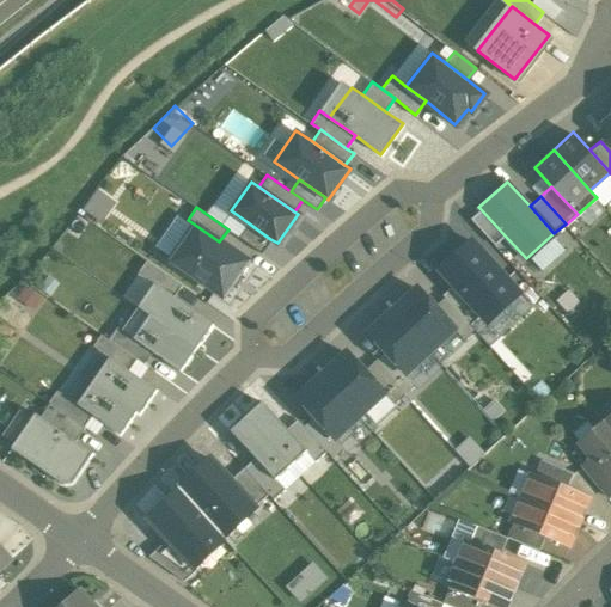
[(495,244),(505,235),(481,209),(470,218),(495,244)]
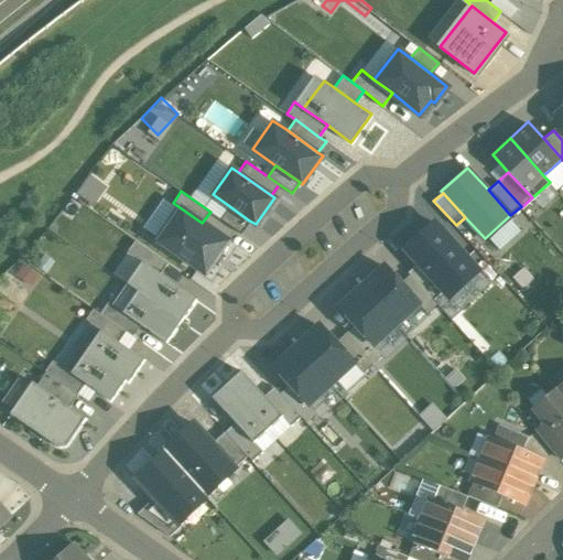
[(176,205),(153,237),(205,272),(227,240),(202,223),(176,205)]
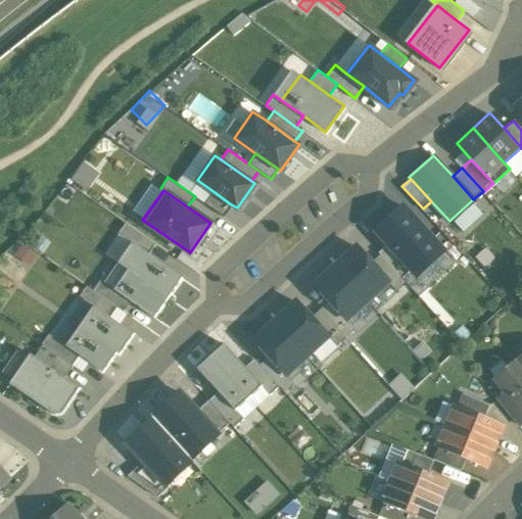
[(224,216),(231,204),(211,190),(203,201),(224,216)]
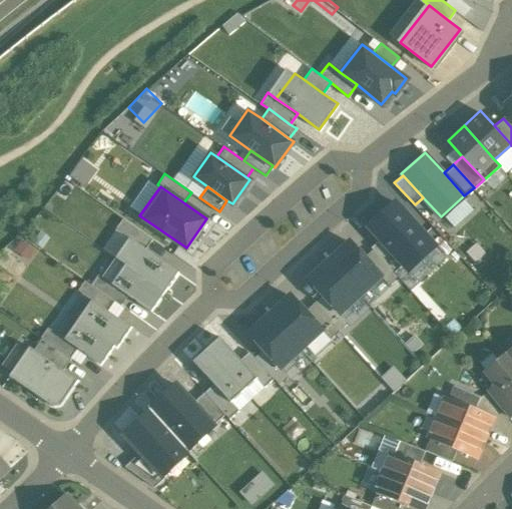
[(380,238),(402,263),(408,269),(435,244),(395,201),(369,225),(380,238)]
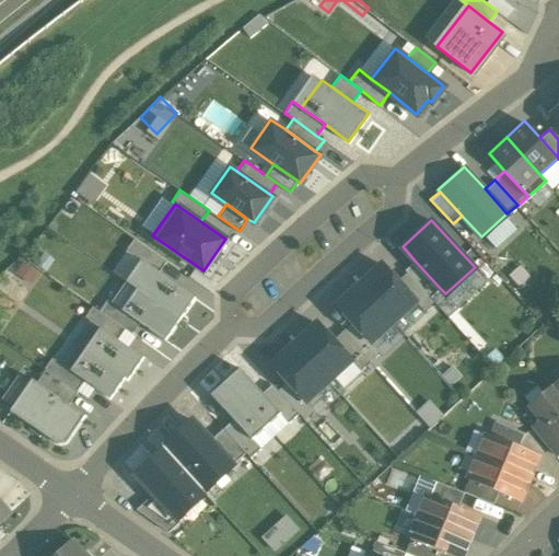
[(140,258),(159,270),(166,261),(134,238),(126,248),(140,258)]
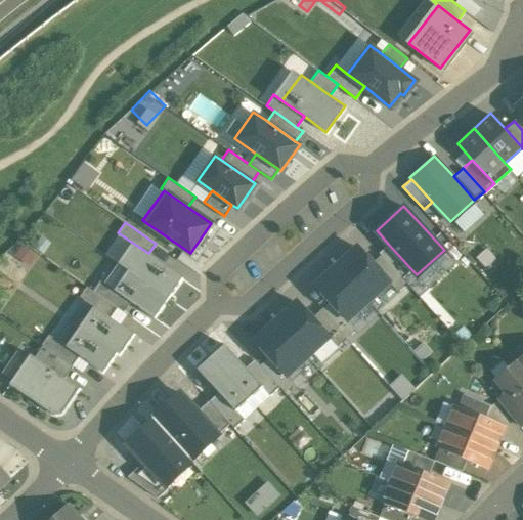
[(131,242),(117,262),(127,268),(168,297),(182,276),(148,253),(131,242)]
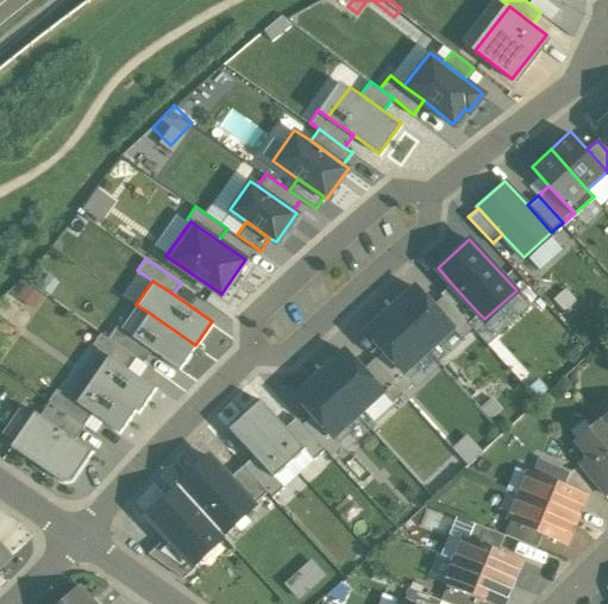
[(440,293),(442,295),(467,321),(477,312),(451,283),(440,293)]
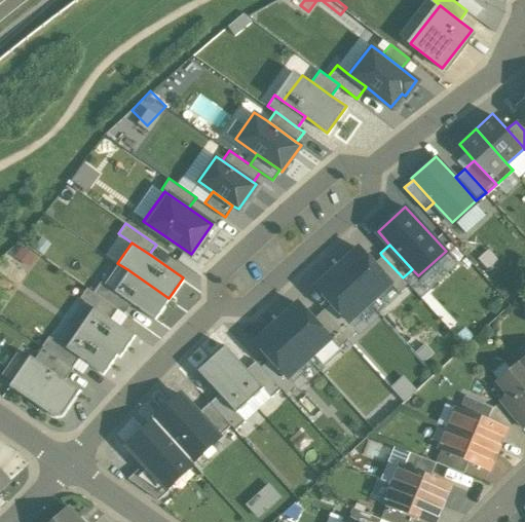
[(358,247),(337,266),(369,300),(389,281),(373,262),(358,247)]
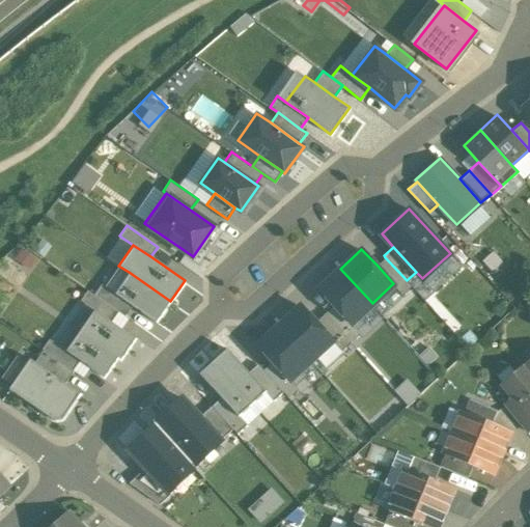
[(385,257),(377,265),(393,283),(401,293),(411,284),(407,280),(385,257)]
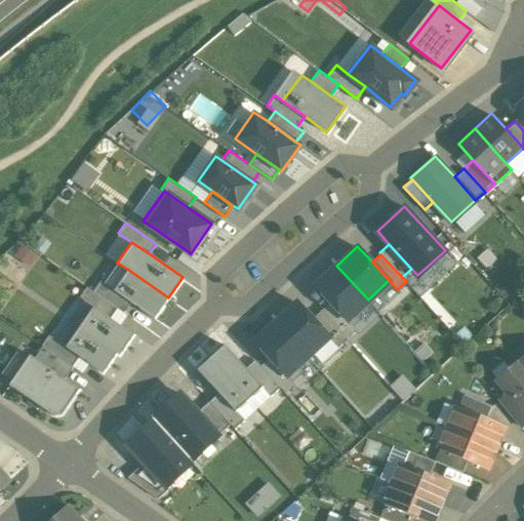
[(336,266),(315,284),(330,301),(347,319),(368,299),(336,266)]
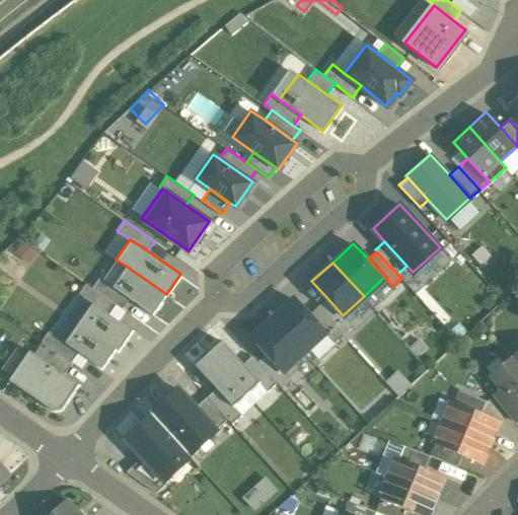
[(152,313),(166,294),(126,266),(113,286),(130,298),(152,313)]
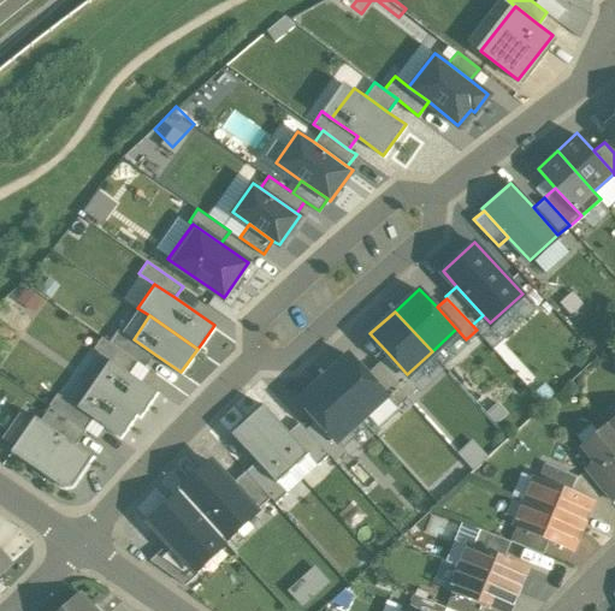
[(146,366),(154,354),(134,339),(122,331),(117,328),(110,340),(137,360),(146,366)]
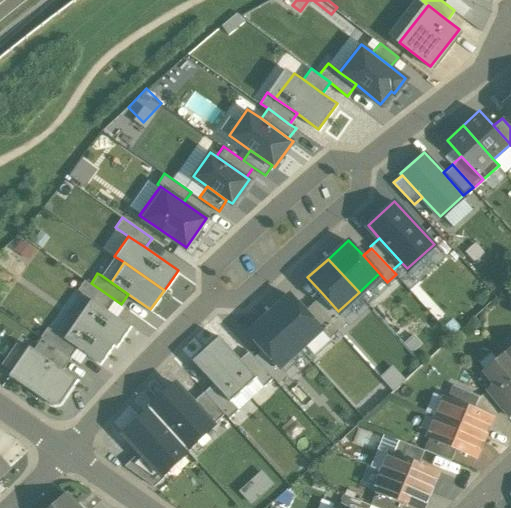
[(91,298),(107,309),(114,299),(91,283),(85,279),(78,289),(91,298)]
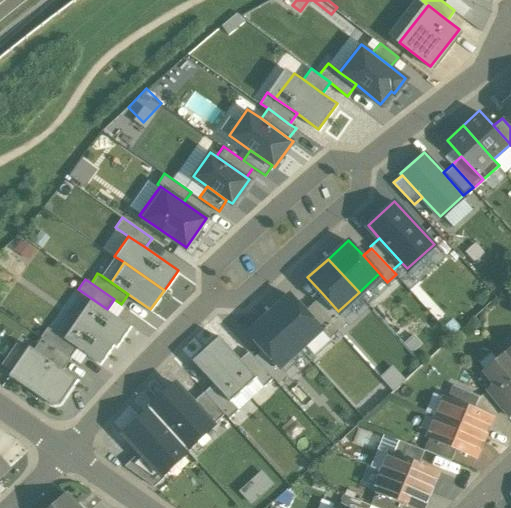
[(289,293),(269,312),(300,346),(321,327),(304,309),(289,293)]
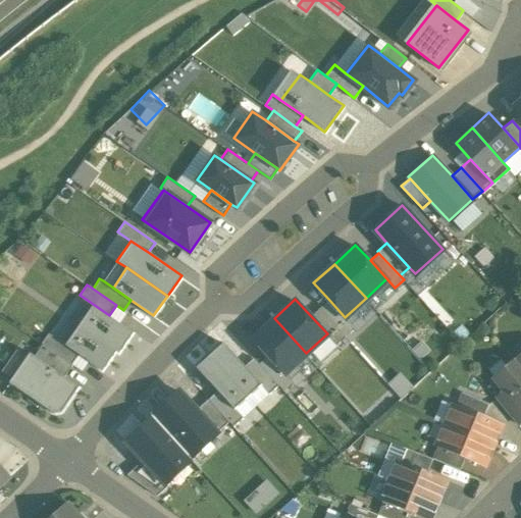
[(328,299),(319,307),(344,333),(353,325),(345,317),(328,299)]
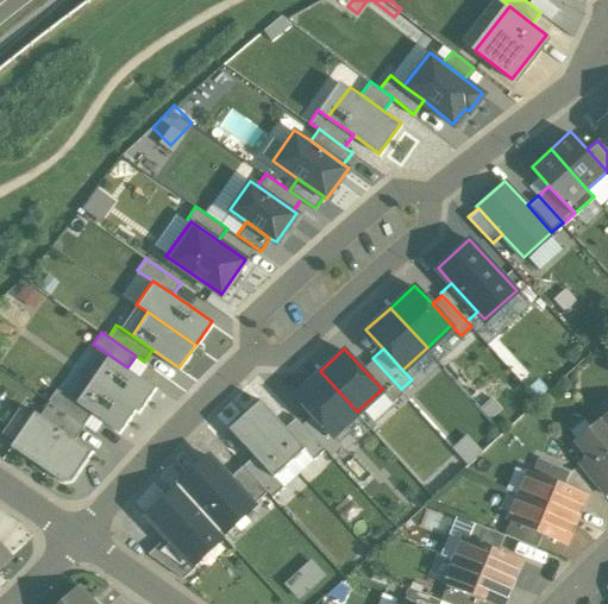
[(108,354),(92,378),(136,407),(139,410),(156,387),(127,367),(108,354)]
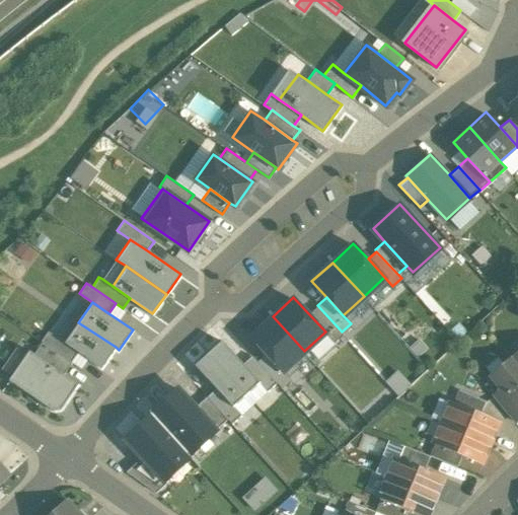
[(317,305),(308,313),(325,332),(333,340),(342,332),(317,305)]
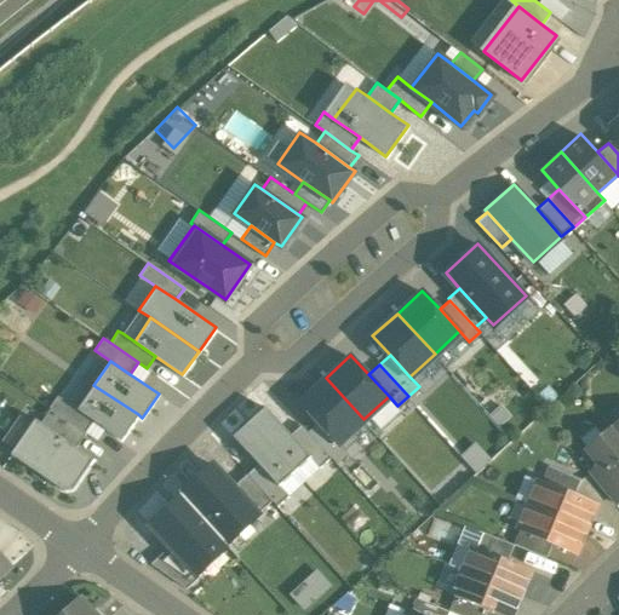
[(326,378),(301,401),(319,420),(338,442),(364,419),(326,378)]
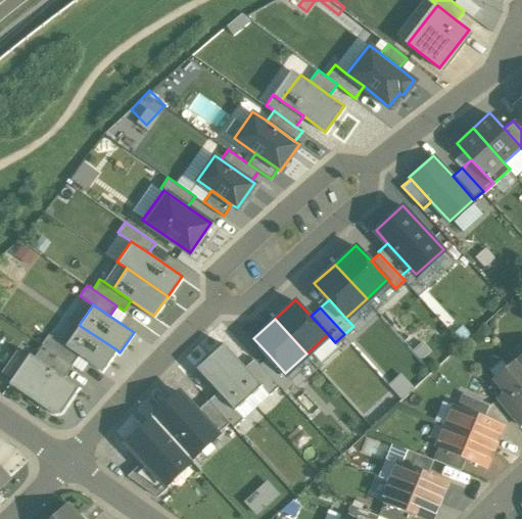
[(103,370),(116,349),(79,325),(65,344),(79,354),(103,370)]
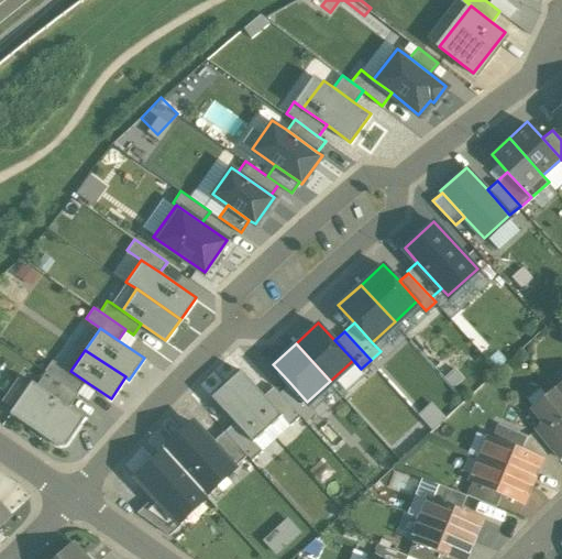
[(45,371),(77,393),(85,381),(70,371),(53,360),(45,371)]
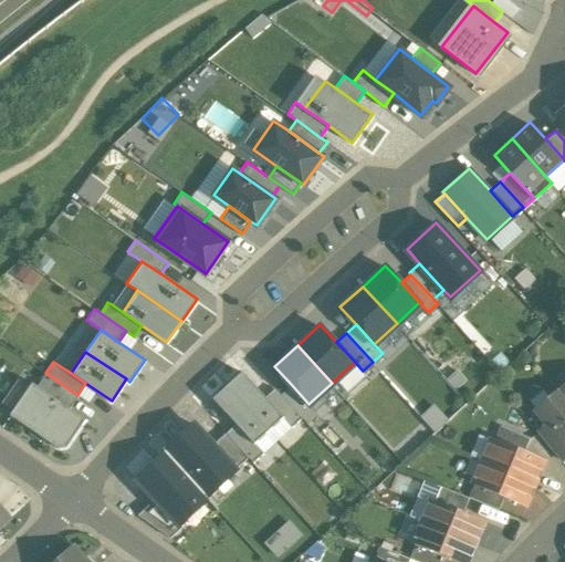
[(242,371),(227,385),(268,430),(283,416),(264,395),(242,371)]
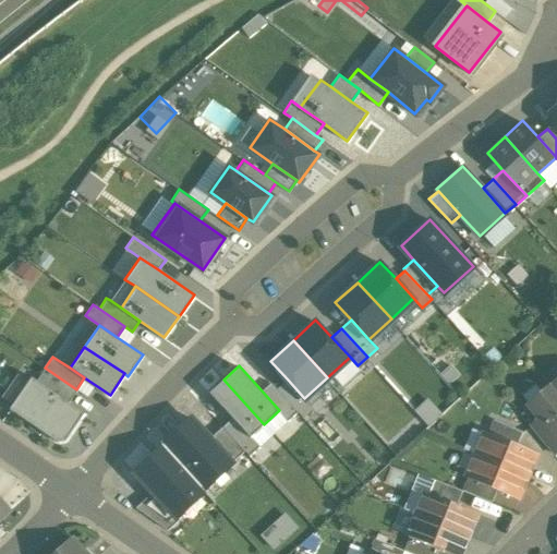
[(37,380),(69,400),(76,389),(45,368),(37,380)]
